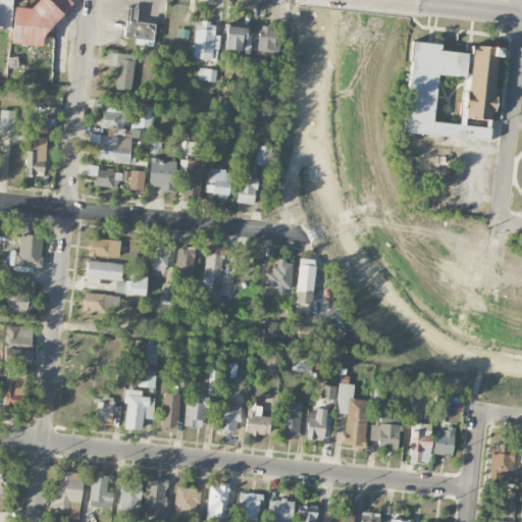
[(0,0),(12,0),(10,30),(0,29),(0,0)]
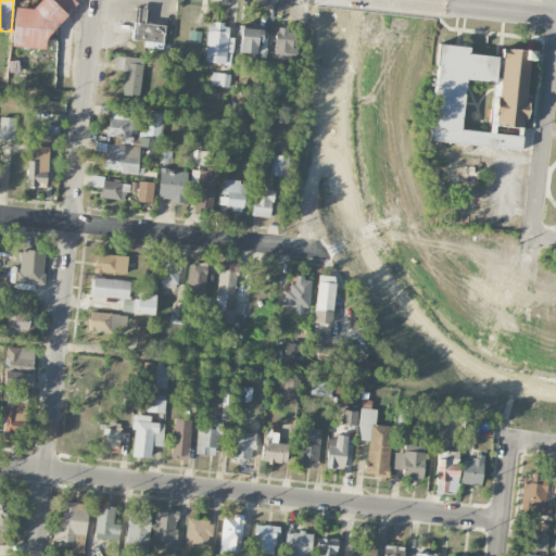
[(11,47),(57,51),(62,0),(38,0),(37,10),(15,8),(11,47)]
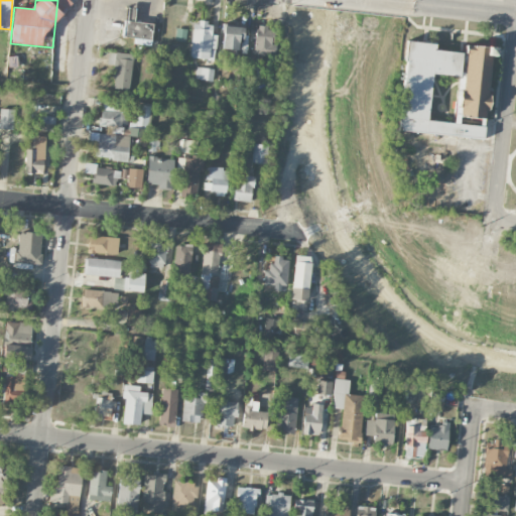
[(127,20),(135,21),(137,8),(128,7),(127,20)]
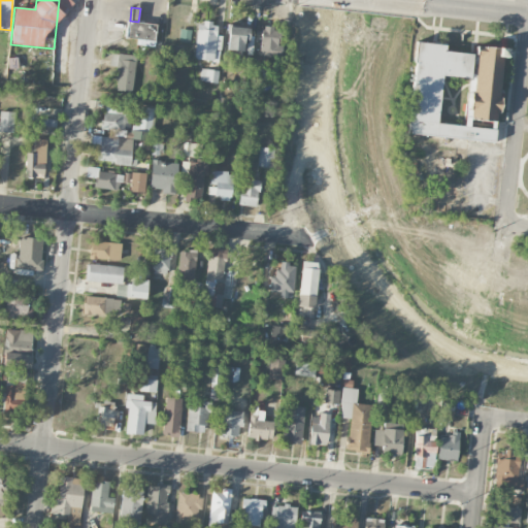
[(127,22),(125,38),(136,39),(136,45),(156,47),(157,41),(154,41),(156,25),(139,23),(127,22)]
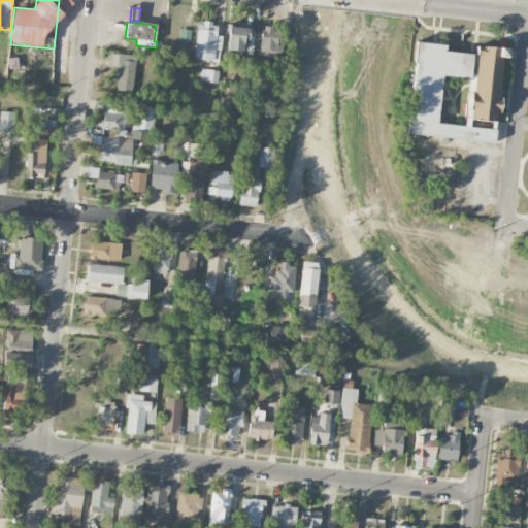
[(197,23),(195,60),(220,61),(222,35),(217,35),(218,24),(197,23)]
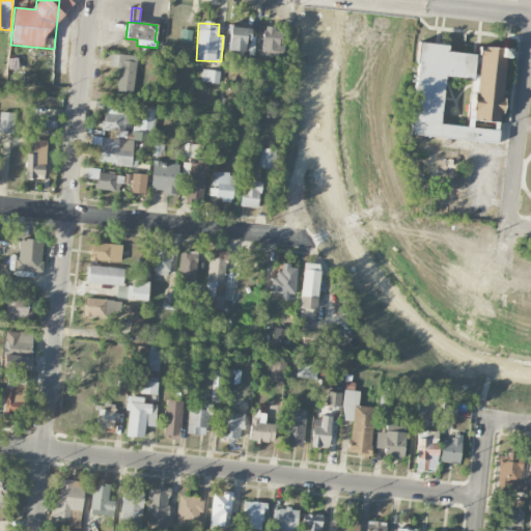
[(228,51),(245,52),(246,40),(250,40),(250,28),(229,27),(228,51)]
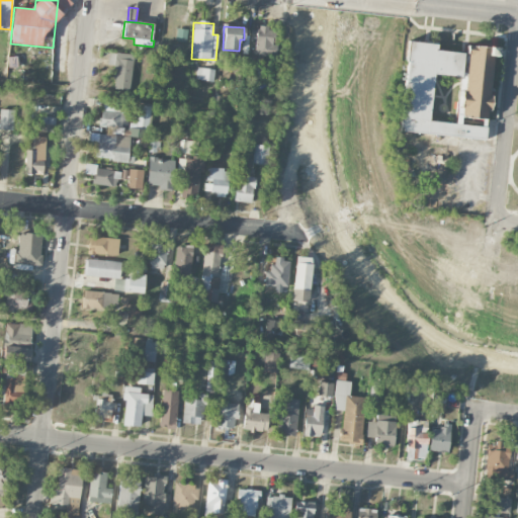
[(270,57),(271,44),(274,44),(276,28),(257,27),(254,55),(270,57)]
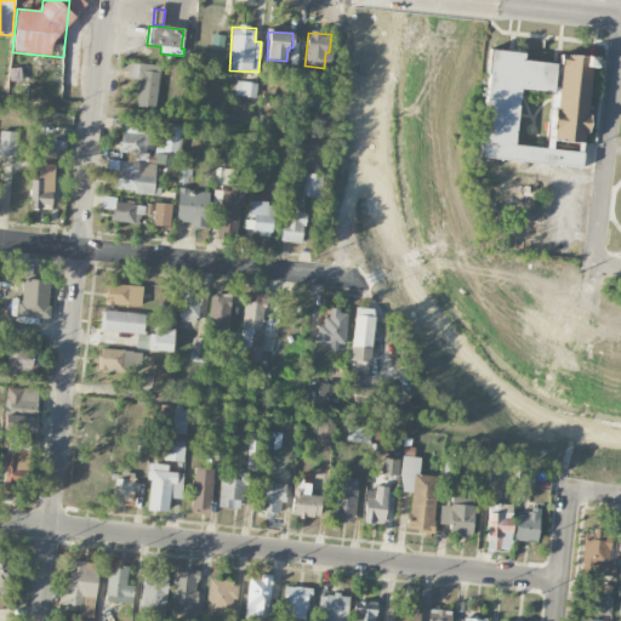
[(212,49),(224,50),(226,35),(212,35),(212,49)]
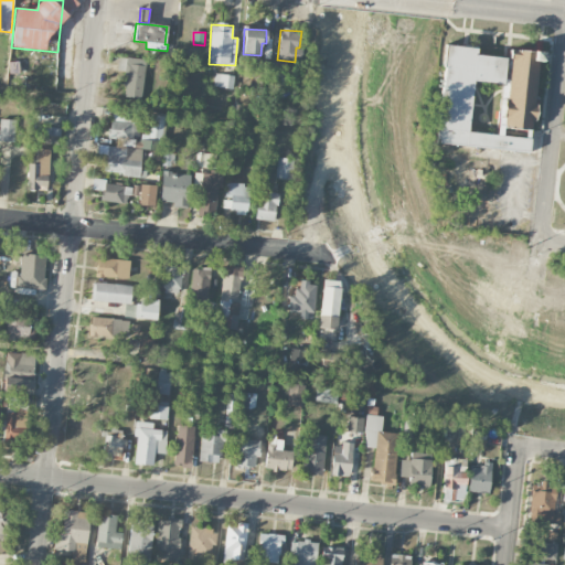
[(530,153),(531,139),(467,132),(471,81),(502,84),(499,116),(498,127),(516,130),(531,131),(541,51),(509,48),(508,60),(476,54),(477,50),(445,45),(436,142),(499,150),(530,153)]
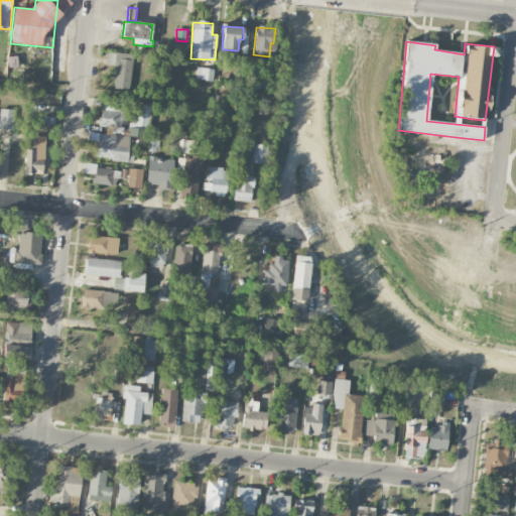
[(134,55),(116,52),(111,88),(128,91),(134,55)]
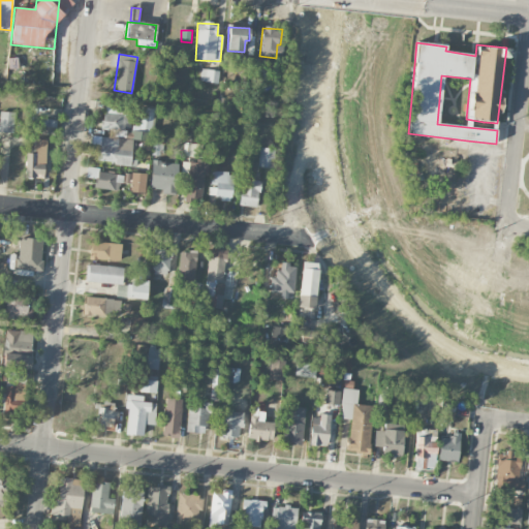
[(200,81),(218,84),(220,71),(203,68),(200,81)]
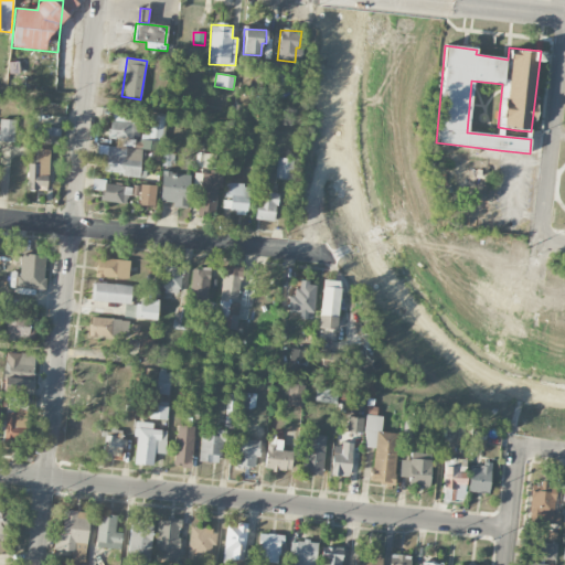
[(123,139),(121,147),(134,147),(134,138),(138,138),(139,114),(110,113),(110,138),(123,139)]
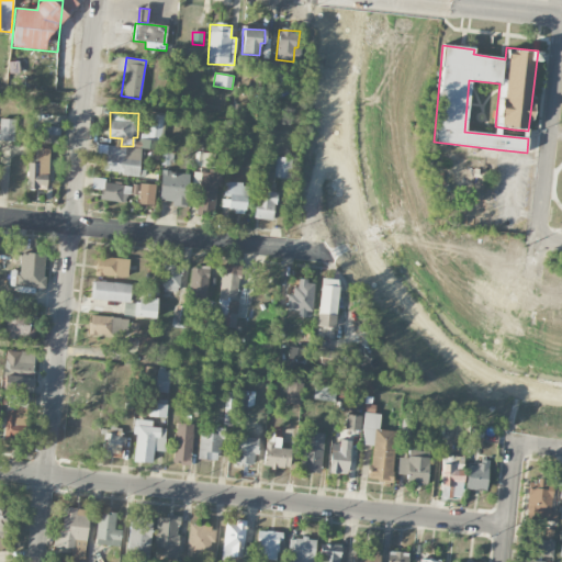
[(161,138),(163,115),(150,114),(148,138),(161,138)]
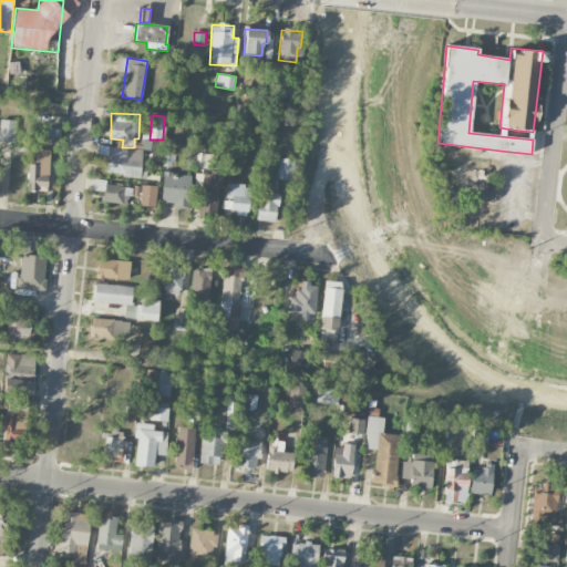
[(16,121),(0,120),(0,141),(14,142),(16,121)]
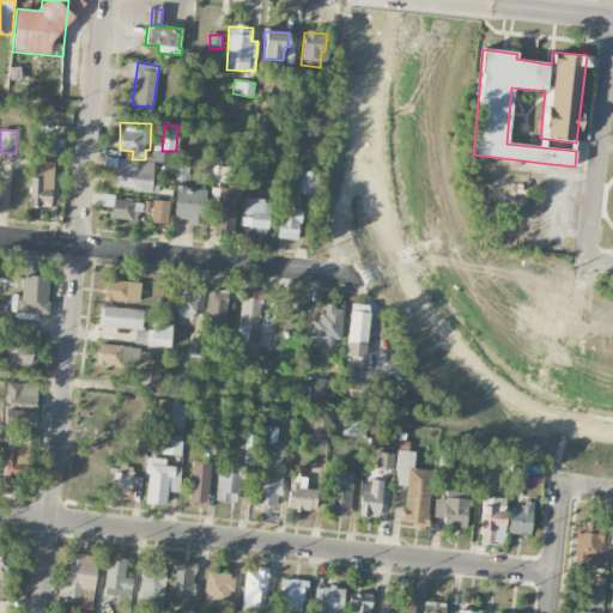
[(156,162),(116,159),(115,188),(155,190),(156,162)]
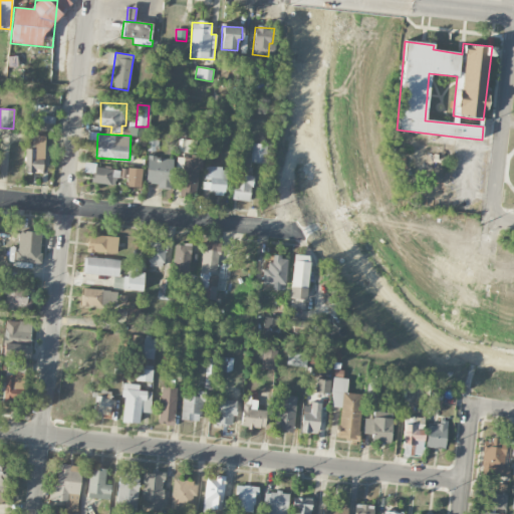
[(25,173),(43,174),(44,136),(26,136),(25,173)]
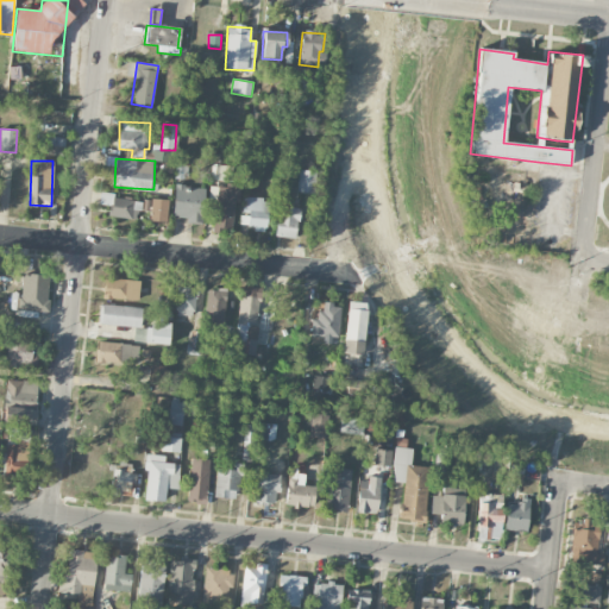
[(184,164),(176,164),(175,177),(183,179),(184,164)]
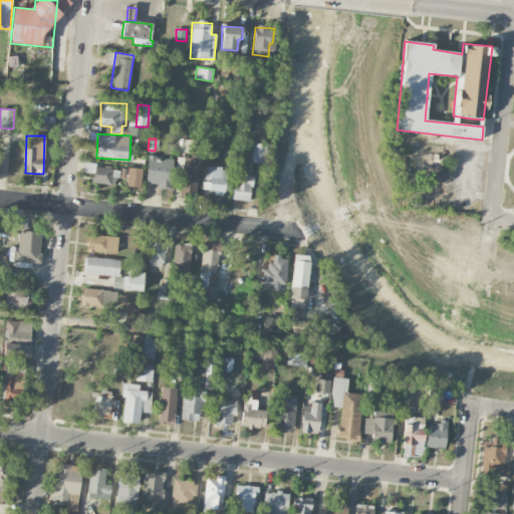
[(179,152),(195,153),(196,140),(179,139),(179,152)]
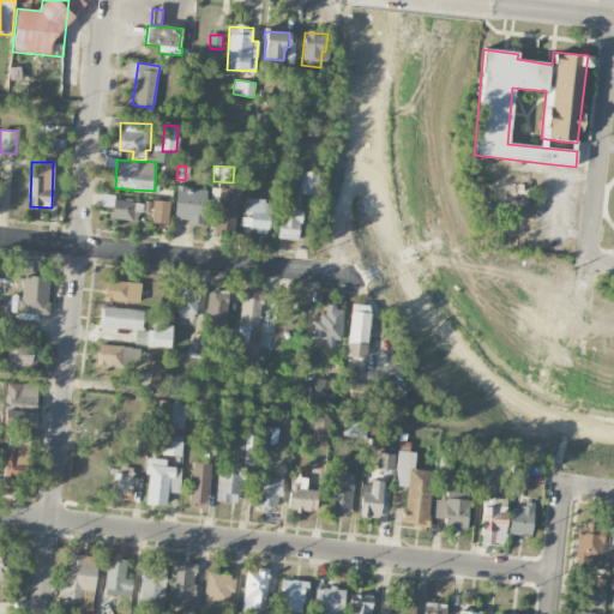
[(314,173),(302,172),(300,194),(312,196),(314,173)]
